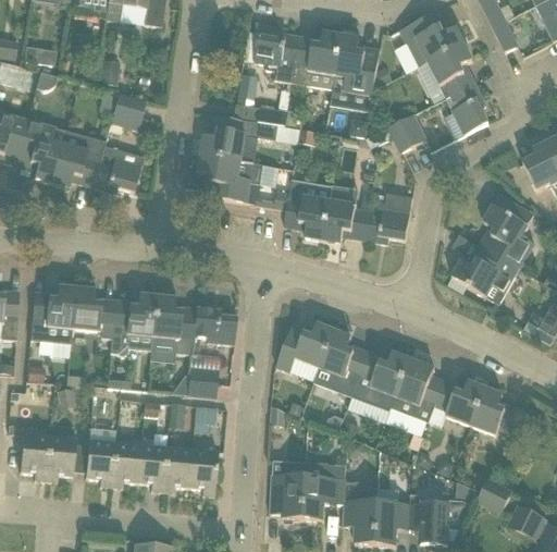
[(71,0),(70,7),(108,12),(109,0),(71,0)]
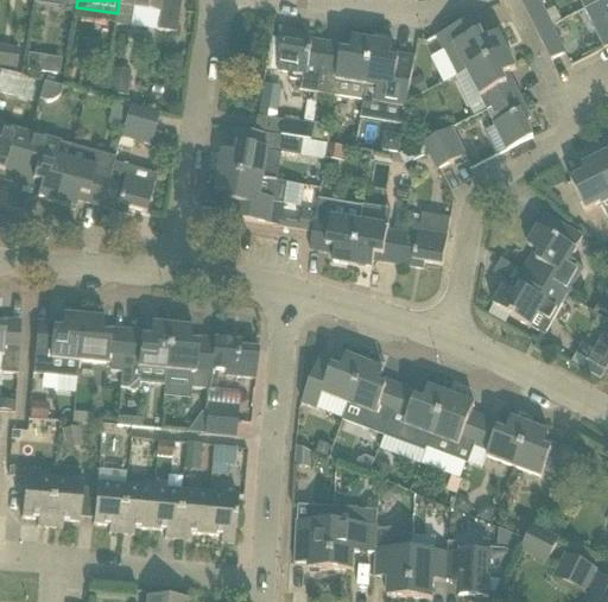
[(119,0),(118,13),(116,21),(131,24),(132,6),(163,11),(160,29),(178,31),(182,0),(119,0)]
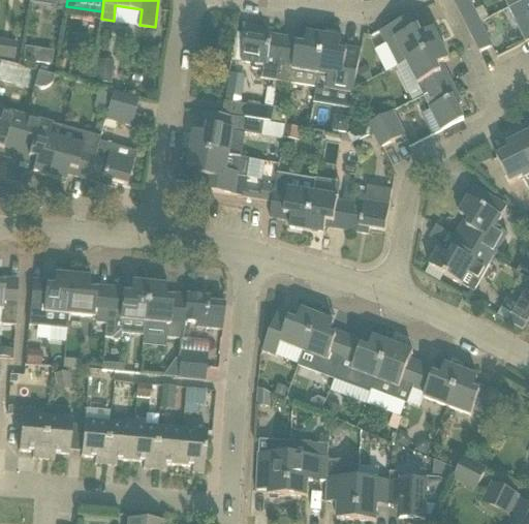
[(519,0),(508,5),(526,39),(528,37),(528,0),(519,0)]
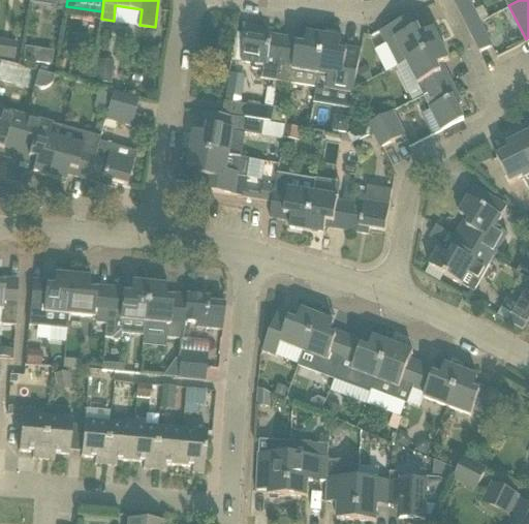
[(407,60),(442,42),(434,27),(428,30),(417,11),(380,31),(398,64),(406,60),(407,60)]
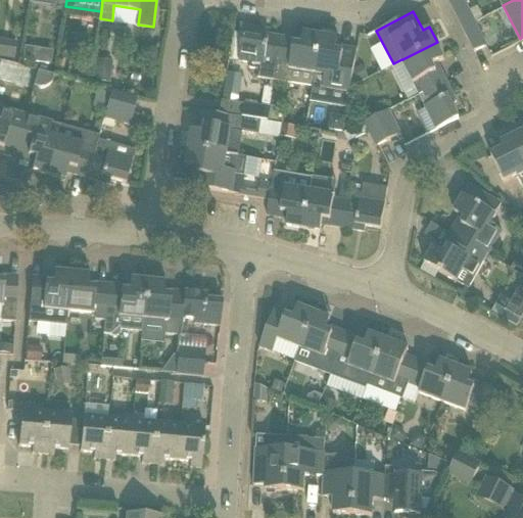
[(463,26),(475,51),(488,44),(478,26),(475,19),(463,26)]
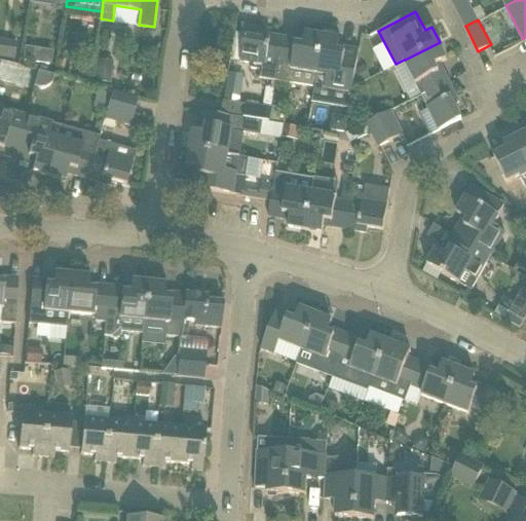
[(276,78),(284,35),(263,32),(263,28),(247,25),(246,35),(245,34),(240,60),(251,61),(251,66),(260,67),(259,75),(276,78)]
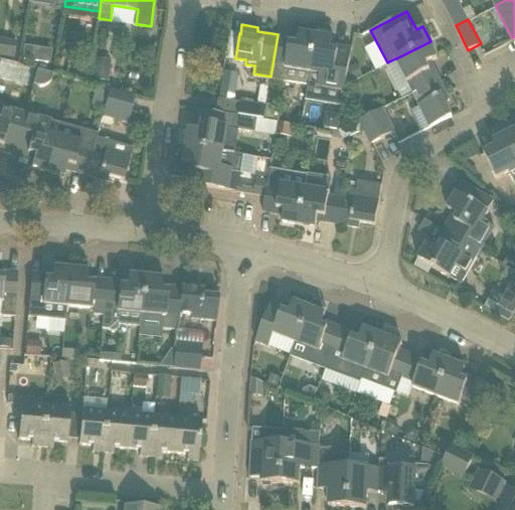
[(308,80),(309,71),(310,71),(317,34),(300,31),(299,38),(278,34),(271,76),(308,82),(308,80)]
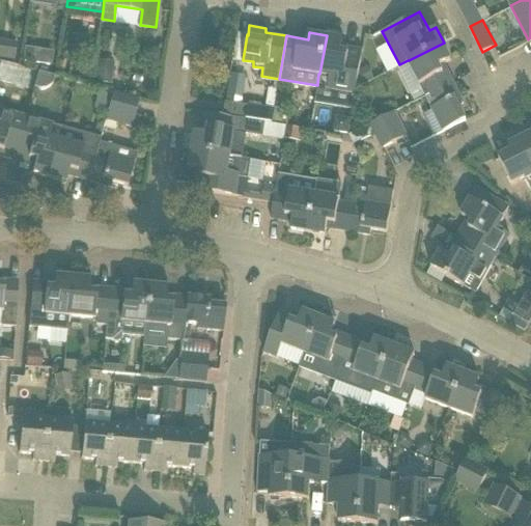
[(343,37),(327,35),(319,74),(318,74),(317,83),(317,85),(357,91),(358,87),(360,77),(361,68),(364,49),(342,46),(343,37)]
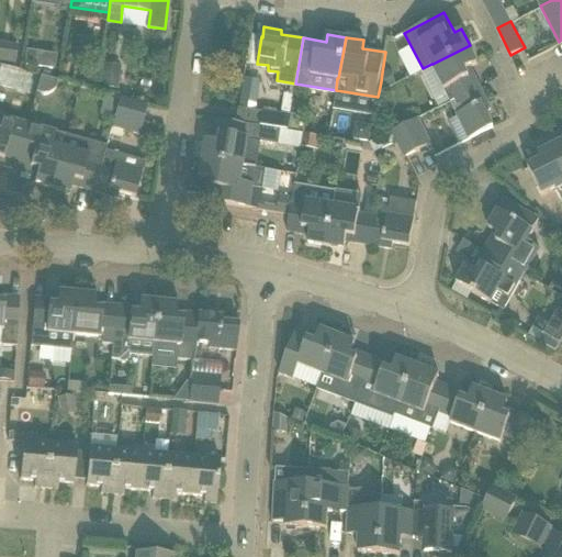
[(6,41),(3,60),(15,62),(18,42),(6,41)]
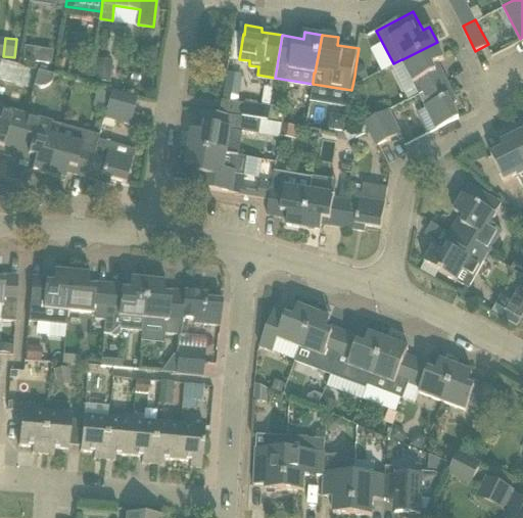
[(34,60),(38,46),(25,42),(21,57),(34,60)]
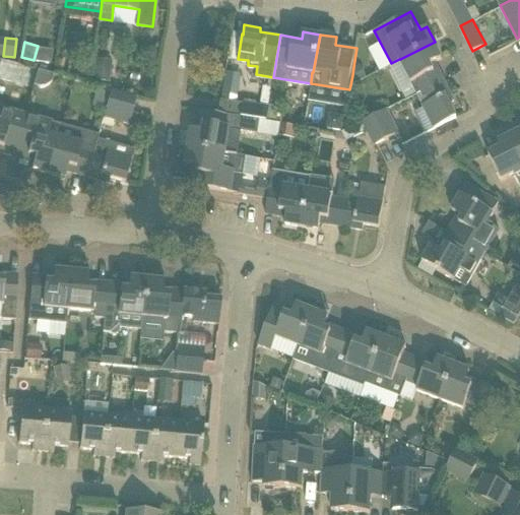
[(420,92),(446,79),(436,60),(442,57),(435,42),(400,59),(417,93),(420,92)]
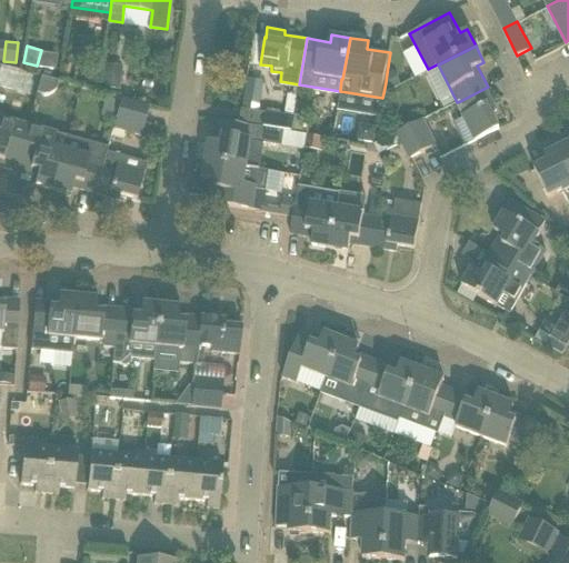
[(1,61),(0,63),(0,81),(36,91),(37,90),(41,72),(1,61)]
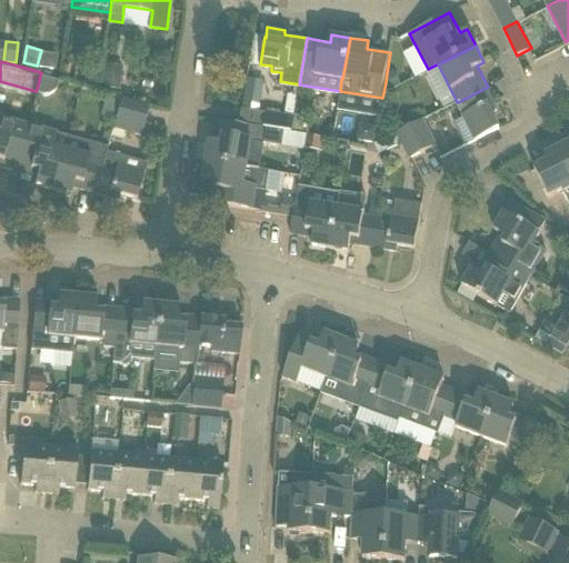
[(119,63),(103,61),(100,84),(116,87),(119,63)]
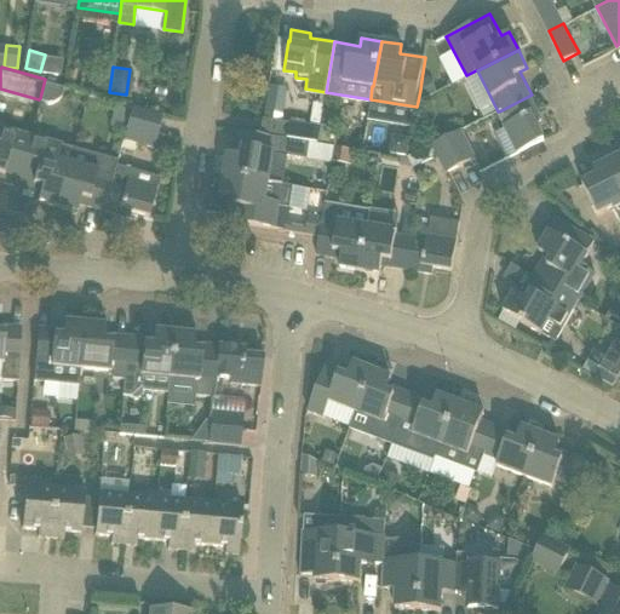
[(420,90),(418,102),(436,92),(429,76),(422,80),(420,90)]
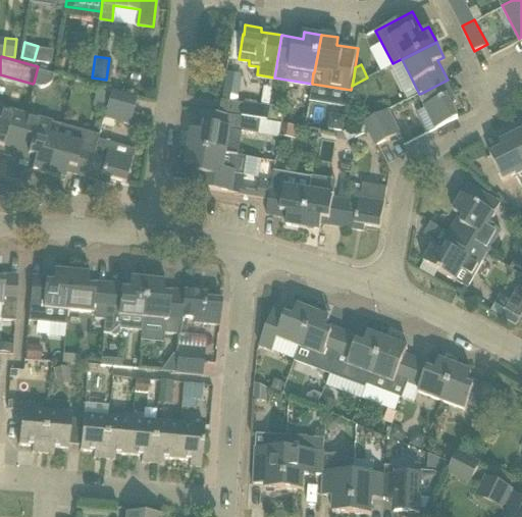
[(52,79),(53,71),(38,66),(34,83),(40,85),(43,85),(48,83),(52,79)]
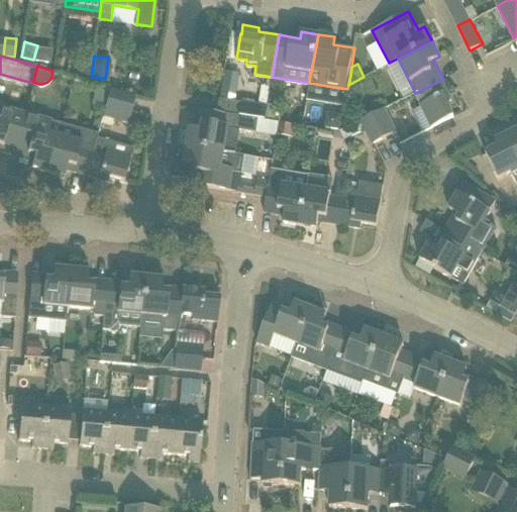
[(433,125),(455,114),(448,101),(453,98),(443,79),(418,92),(415,93),(420,104),(412,108),(422,128),(432,123),(433,125)]
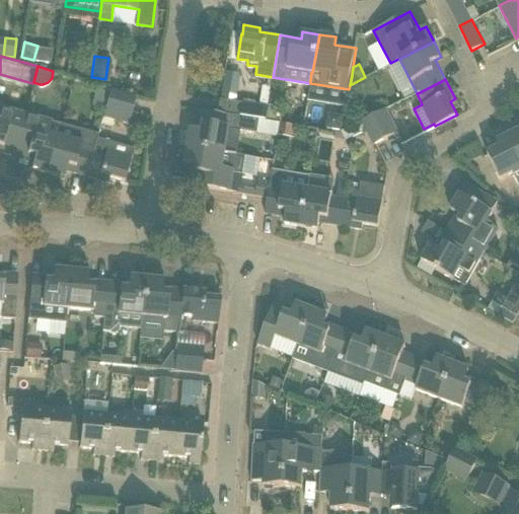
[(104,115),(129,122),(136,94),(113,87),(104,115)]
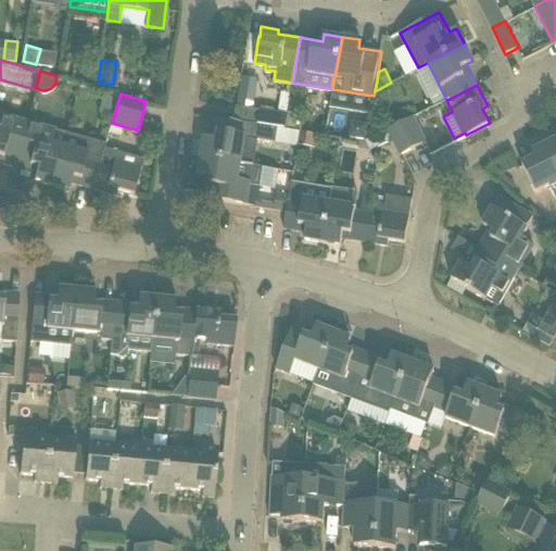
[(258,123),(285,127),(288,113),(261,109),(258,123)]
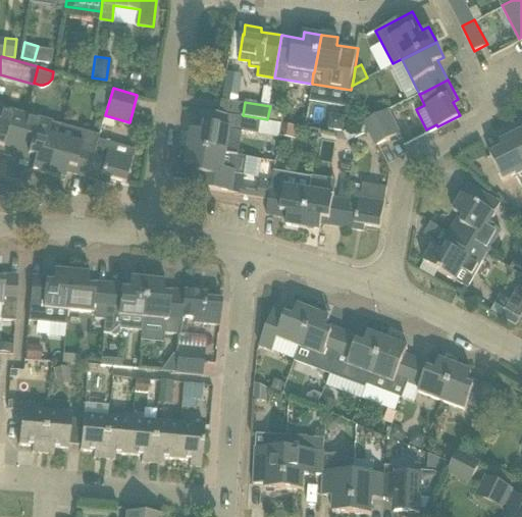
[(0,151),(13,155),(25,111),(0,104),(0,151)]
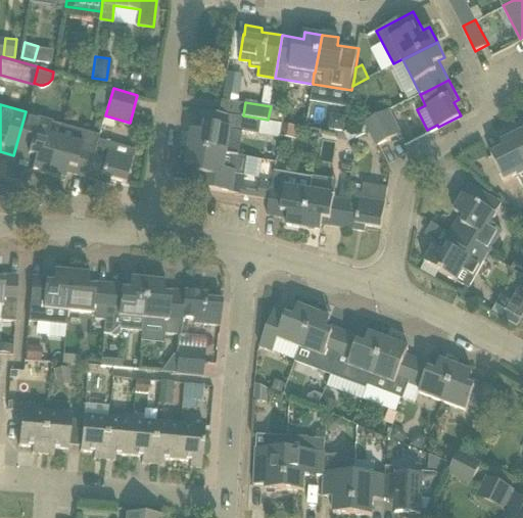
[(271,106),(268,120),(270,121),(270,119),(283,121),(285,106),(271,104),(271,106)]
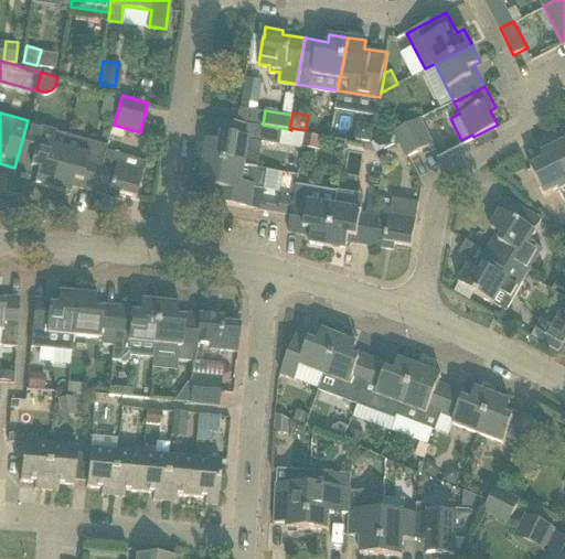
[(419,117),(407,124),(420,150),(434,143),(419,117)]
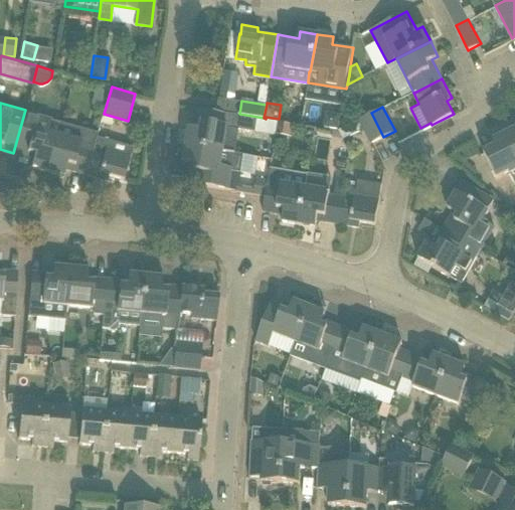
[(224,150),(224,149),(228,125),(264,131),(266,119),(264,118),(239,114),(200,108),(197,128),(189,127),(187,144),(224,150)]
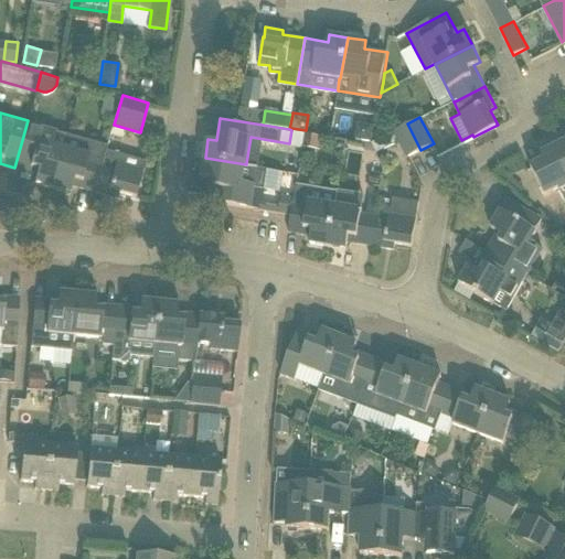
[(56,129),(28,120),(14,168),(36,174),(34,181),(52,186),(63,149),(67,132),(56,129)]
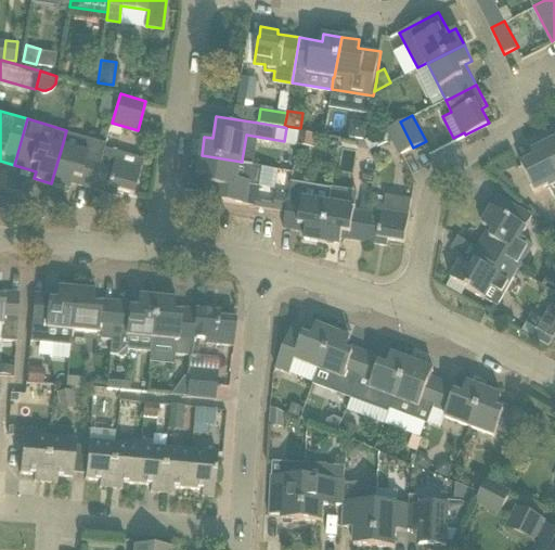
[(366,137),(369,122),(353,119),(350,135),(366,137)]
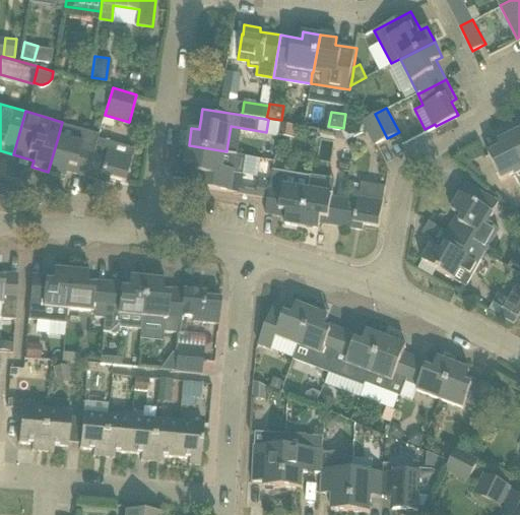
[(387,138),(375,114),(363,120),(375,144),(387,138)]
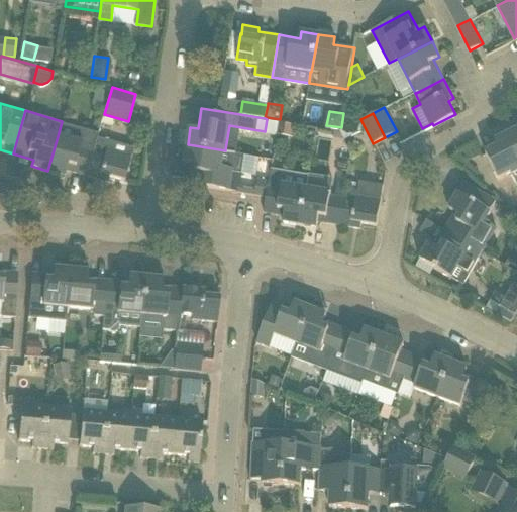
[(278,133),(292,135),(294,123),(280,121),(278,133)]
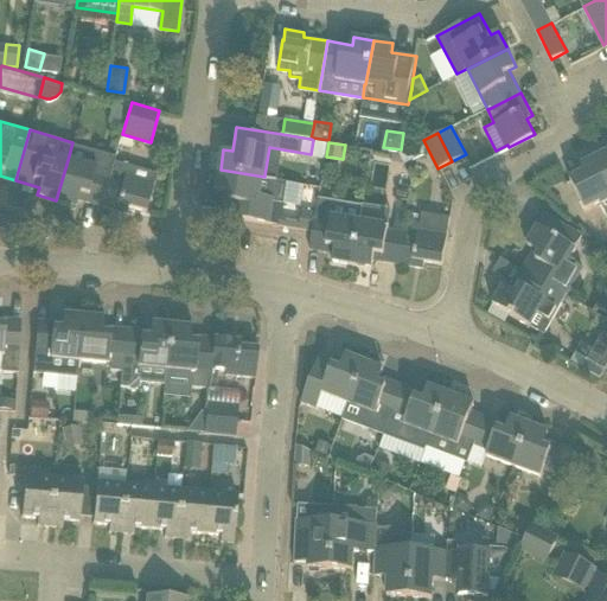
[(606,148),(581,162),(585,171),(572,177),(587,206),(600,199),(606,212),(606,148)]
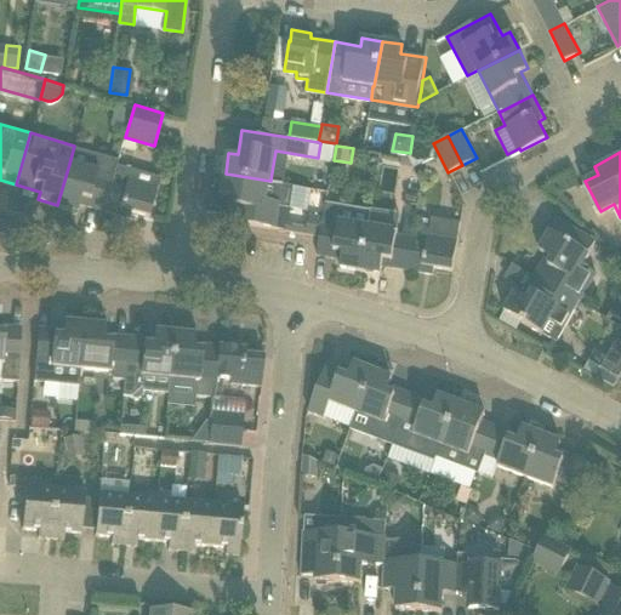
[(80,203),(104,209),(118,163),(117,163),(117,158),(101,153),(96,171),(69,164),(57,205),(78,210),(80,203)]
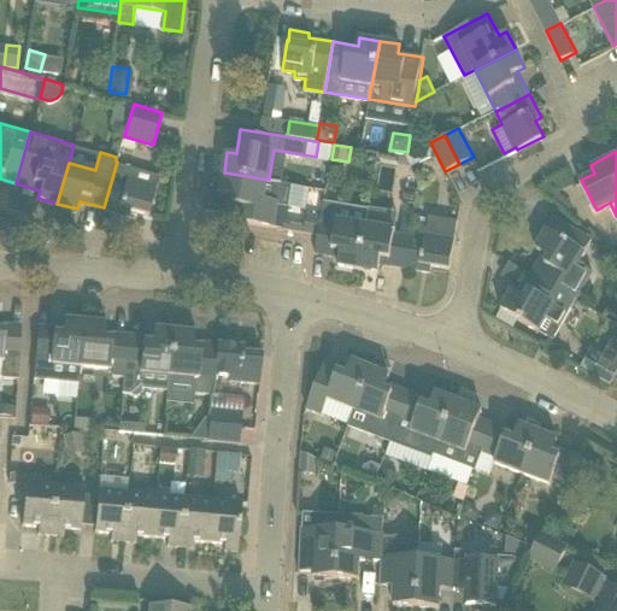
[(117,162),(104,207),(129,215),(131,207),(148,212),(157,184),(156,184),(158,174),(117,162)]
